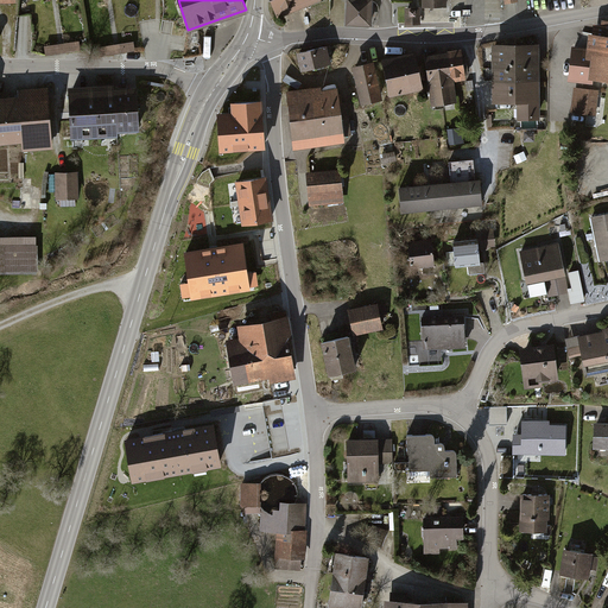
[(271,0),(278,17),(292,11),(290,6),(305,0),(271,0)]
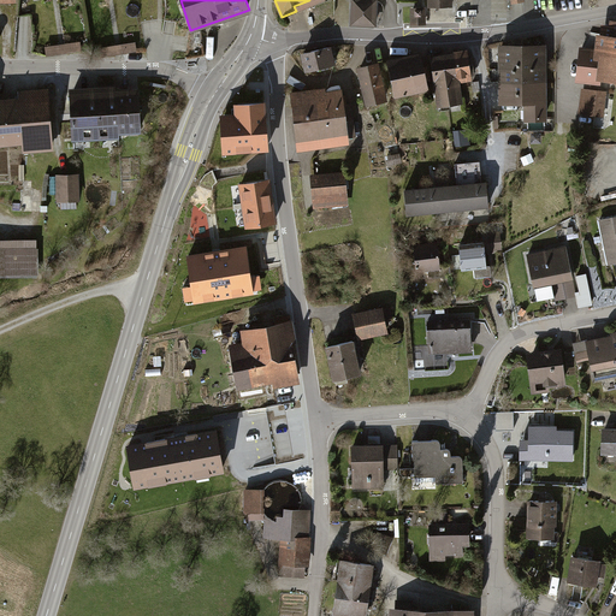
[(374,24),(375,0),(360,0),(353,0),(353,24),(374,24)]
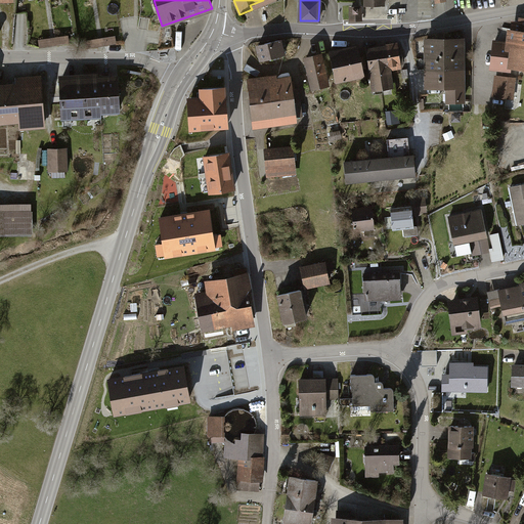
[(360,19),(360,8),(351,8),(351,19),(360,19)]
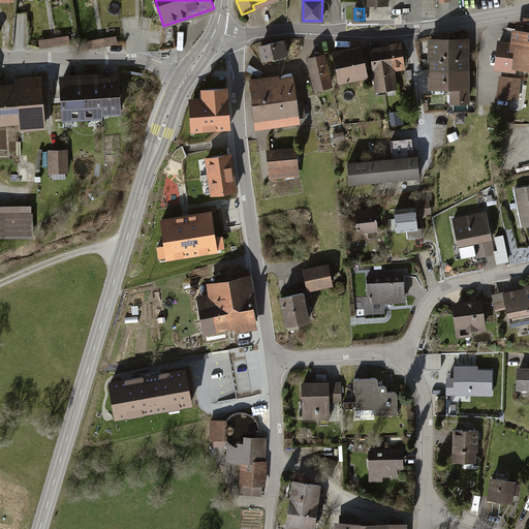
[(528,19),(527,23),(521,22),(519,40),(518,43),(516,66),(528,67),(528,19)]
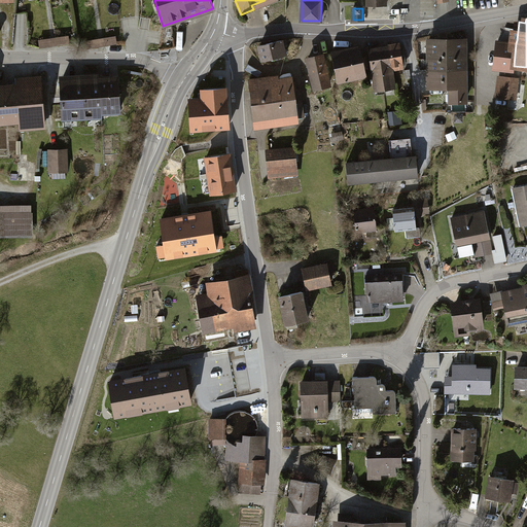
[(69,43),(68,36),(39,40),(40,47),(69,43)]
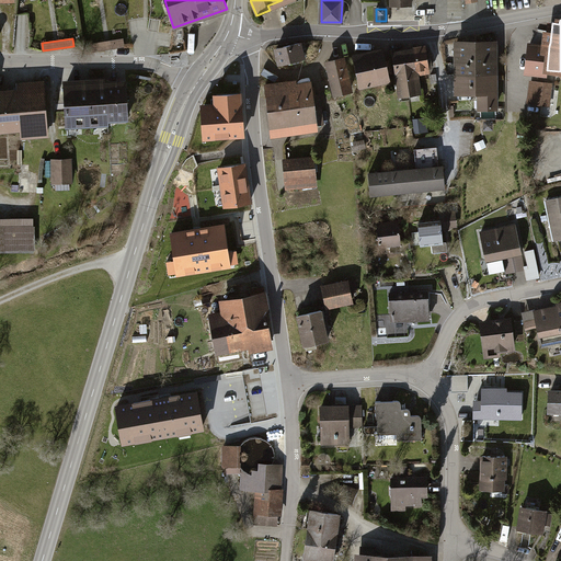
[(123,39),(92,44),(93,52),(124,47),(123,39)]
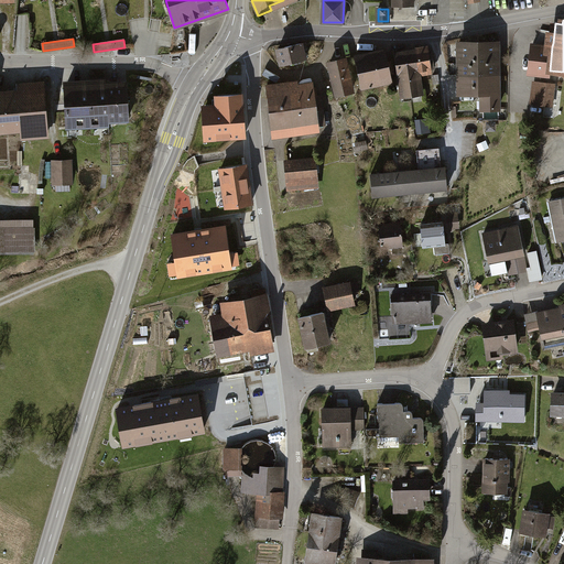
[(302,43),(277,50),(281,67),(306,60),(302,43)]
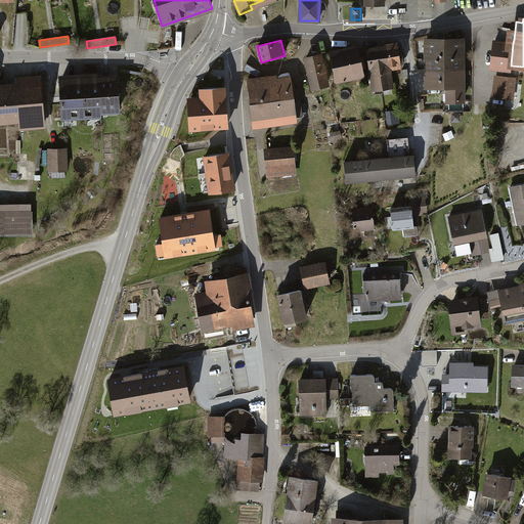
[(462,40),(425,40),(425,86),(448,86),(448,101),(462,101),(462,40)]
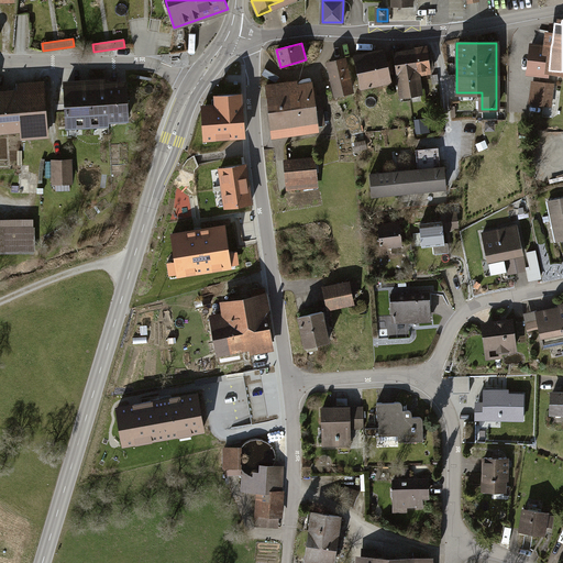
[(548,76),(549,70),(551,46),(529,43),(525,73),(548,76)]
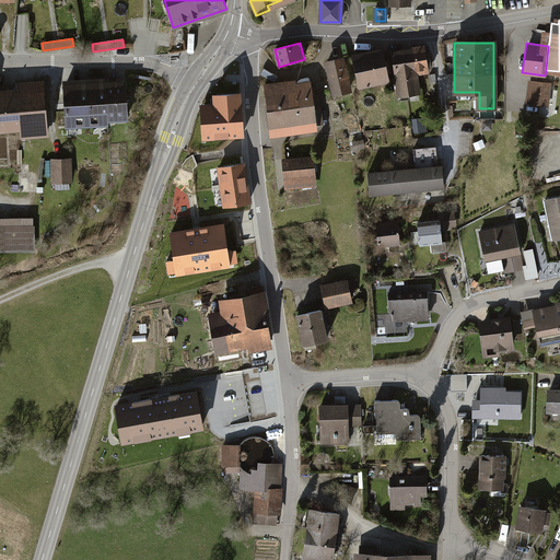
[(412,50),(416,71),(428,70),(428,68),(431,68),(429,53),(426,54),(424,47),(412,49),(412,50)]
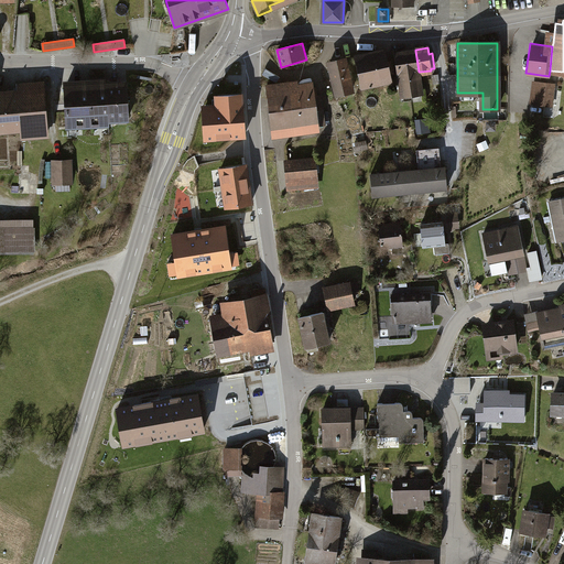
[(384,51),(355,57),(361,88),(392,82),(384,51)]
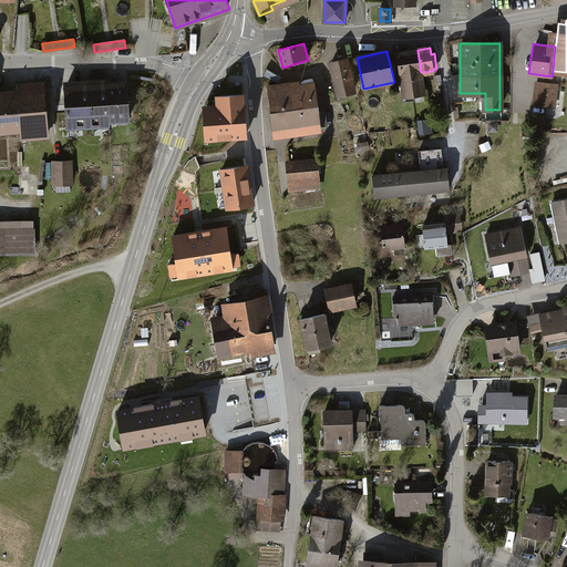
[(418,51),(398,54),(404,98),(424,94),(421,72),(418,51)]
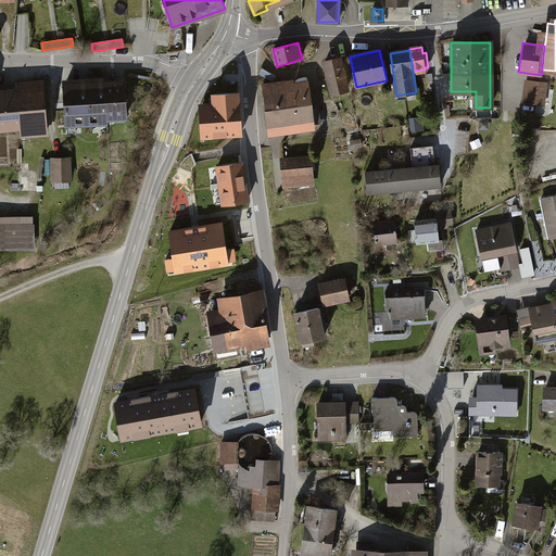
[(340,59),(325,62),(332,93),(348,90),(340,59)]
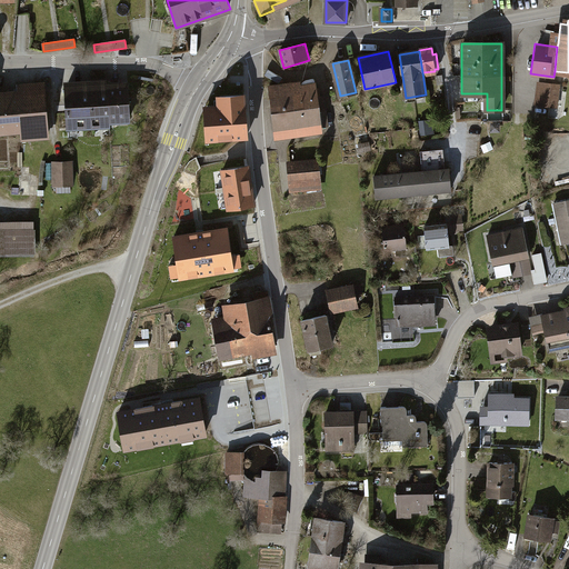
[(131,121),(130,80),(68,82),(69,130),(113,128),(113,121),(131,121)]
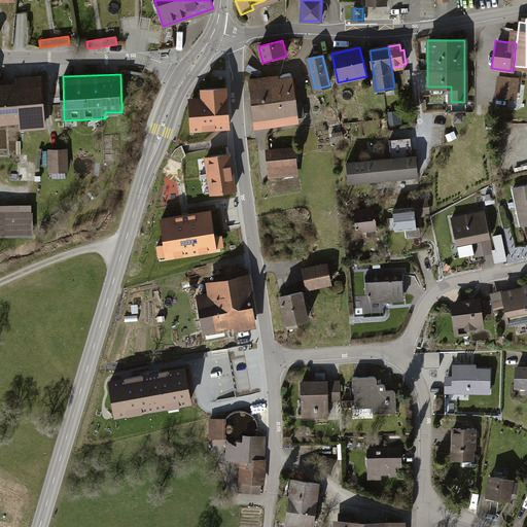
[(252,80),(257,130),(301,126),(295,76),(252,80)]
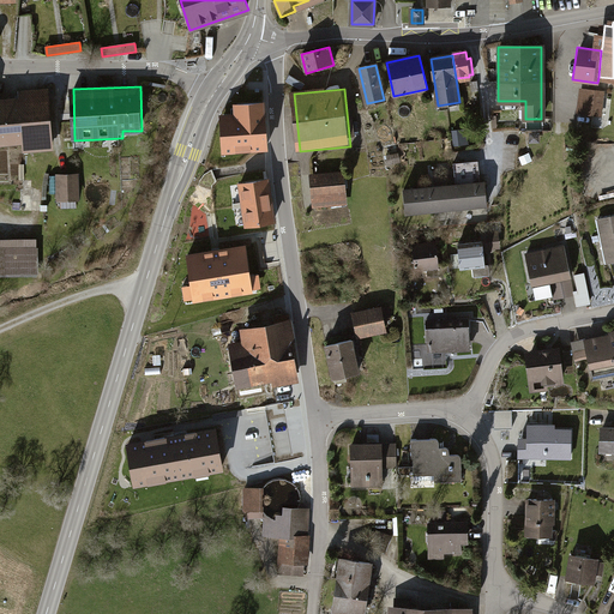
[(603,91),(582,89),(579,113),(601,115),(603,91)]
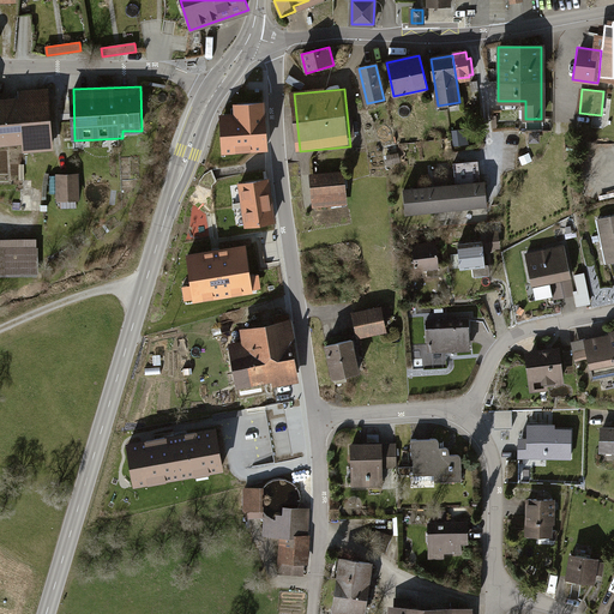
[(24,155),(54,152),(50,90),(20,92),(20,98),(0,98),(0,146),(24,145),(24,155)]
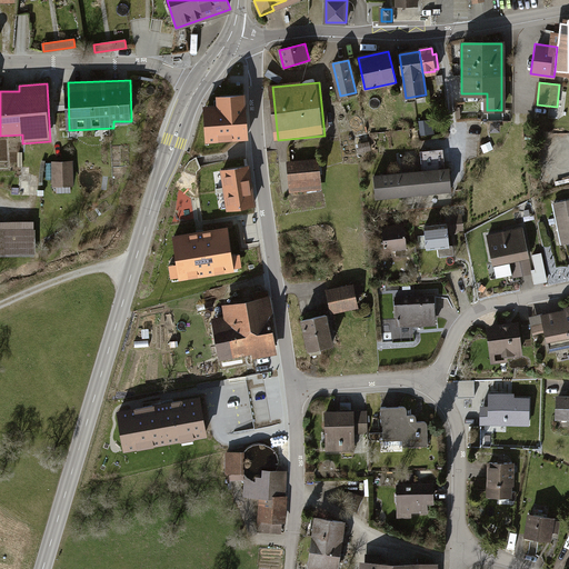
[(247,138),(243,96),(218,97),(219,107),(206,108),(207,135),(223,133),(223,139),(247,138)]
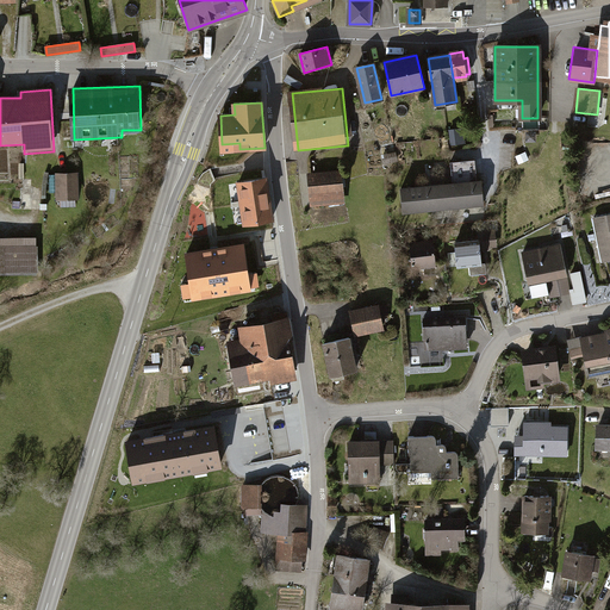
[(35,184),(36,157),(23,156),(22,184),(35,184)]
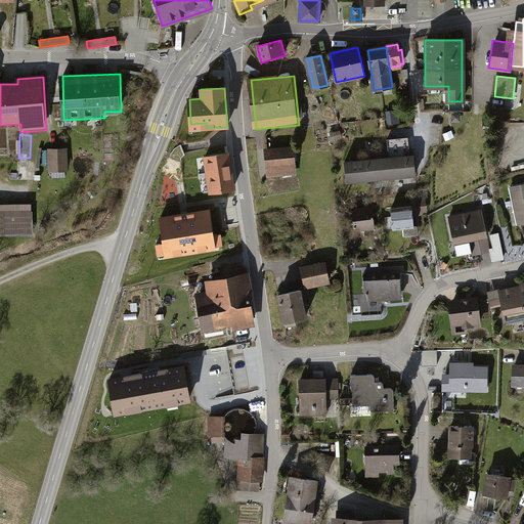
[(346,181),(416,175),(413,156),(409,157),(408,137),(387,139),(389,158),(345,163),(346,181)]
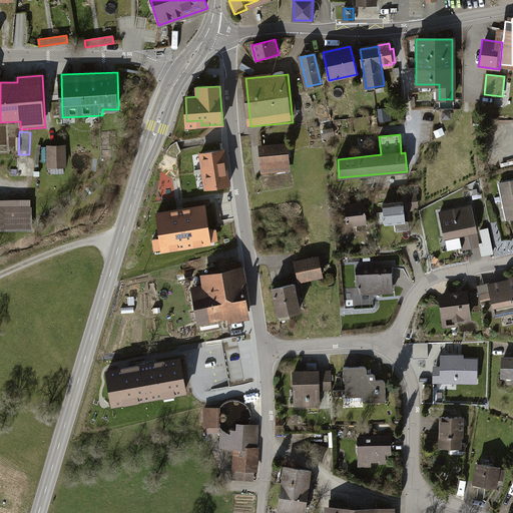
[(67,167),(66,143),(48,143),(48,167),(67,167)]
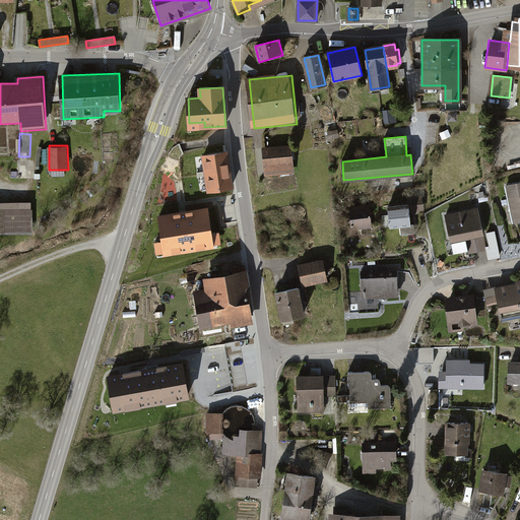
[(288,148),(266,150),(268,174),(290,172),(288,148)]
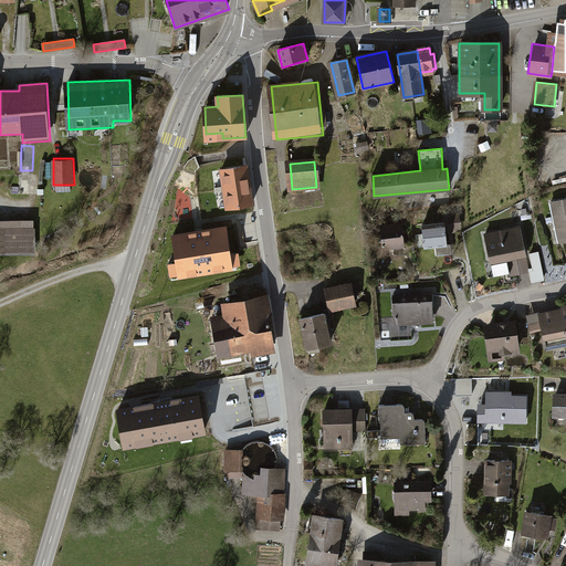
[(247,166),(221,170),(224,188),(250,185),(247,166)]
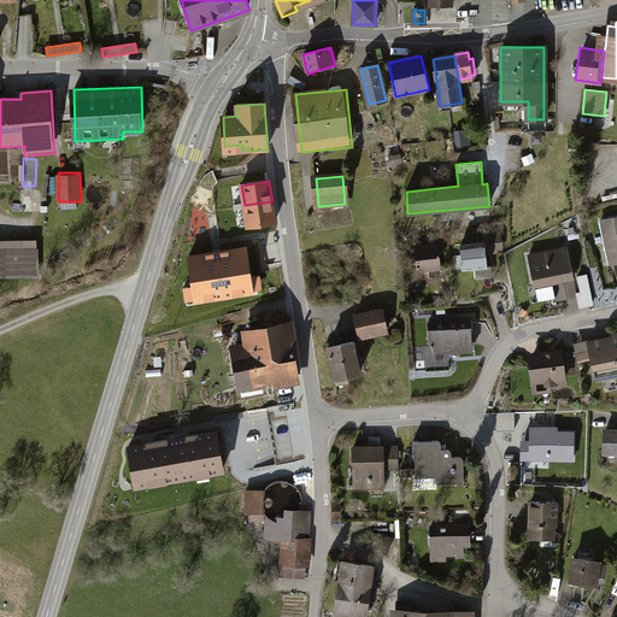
[(272,201),(245,205),(247,227),(275,222),(272,201)]
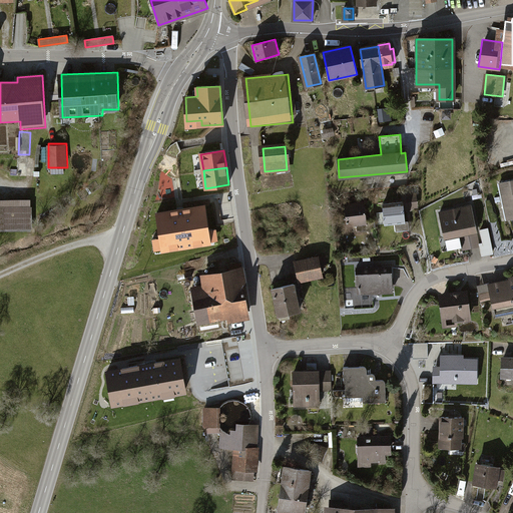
[(512,176),(499,179),(506,216),(512,215),(512,176)]
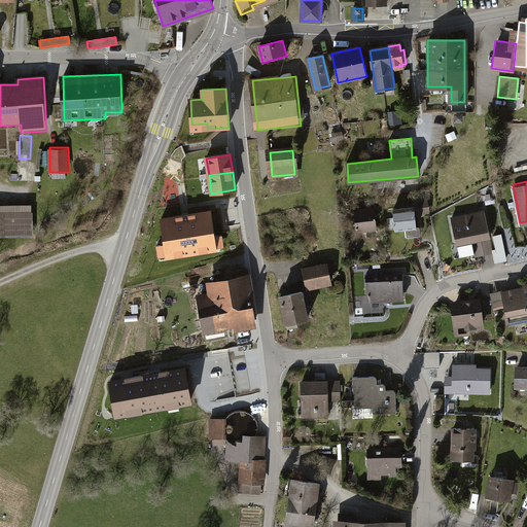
[(0,235),(32,236),(32,200),(0,200),(0,235)]
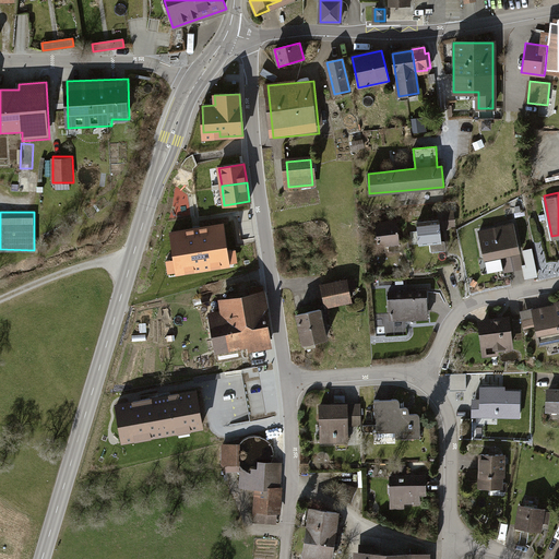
[(442,216),(419,216),(420,242),(443,241),(442,216)]
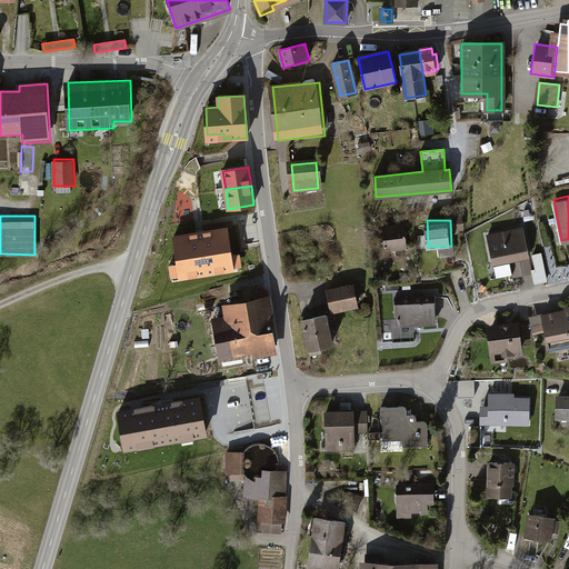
[(407,221),(381,222),(382,250),(408,249),(407,221)]
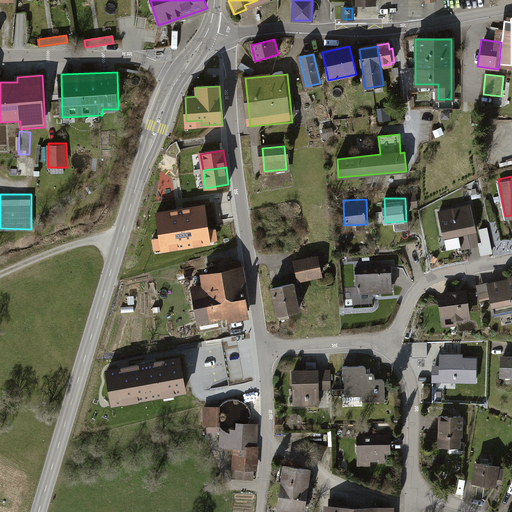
[(472,203),(440,208),(445,236),(476,230),(472,203)]
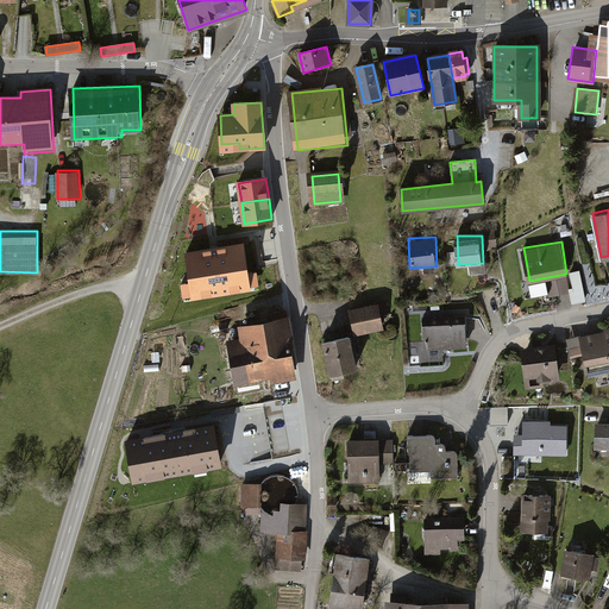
[(248,244),(249,270),(258,270),(257,244),(248,244)]
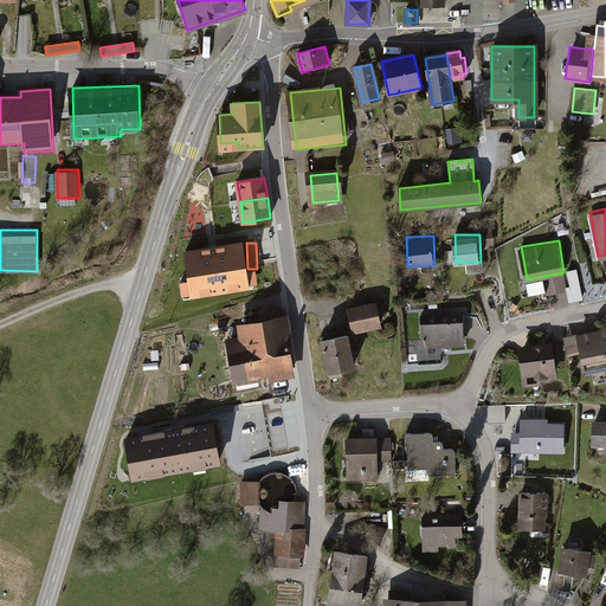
[(242,244),(185,252),(192,295),(249,287),(242,244)]
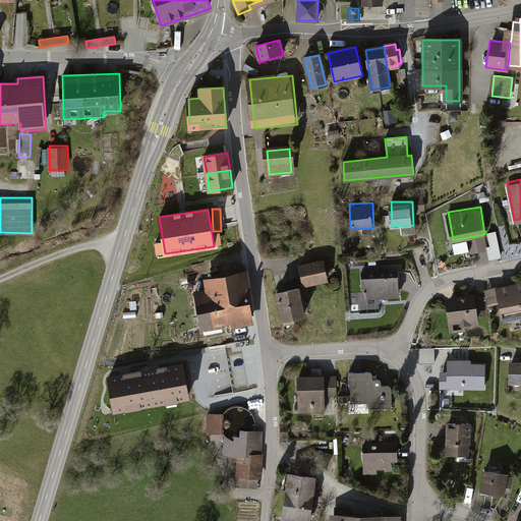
[(491,258),(503,257),(499,230),(487,232),(491,258)]
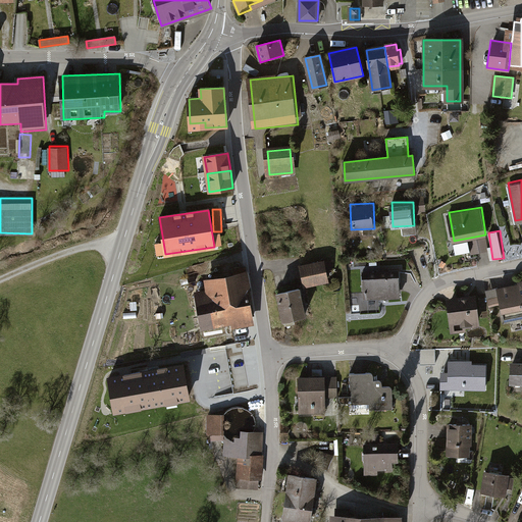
[(221,231),(215,233),(217,246),(224,245),(221,231)]
